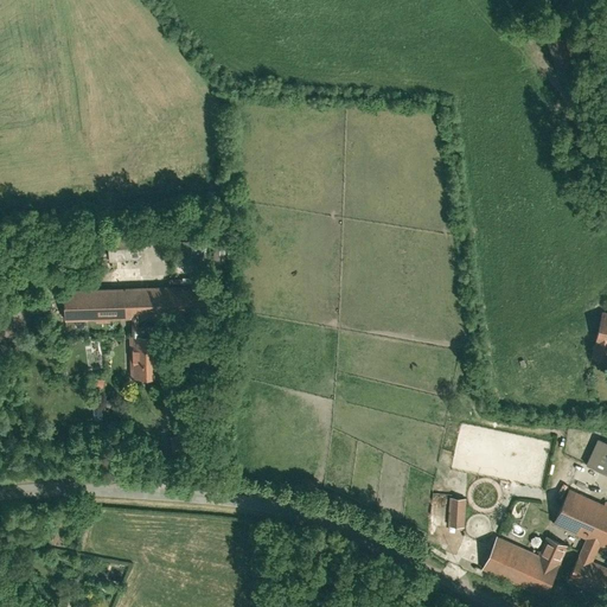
[(136,234),(107,237),(110,261),(139,257),(136,234)]
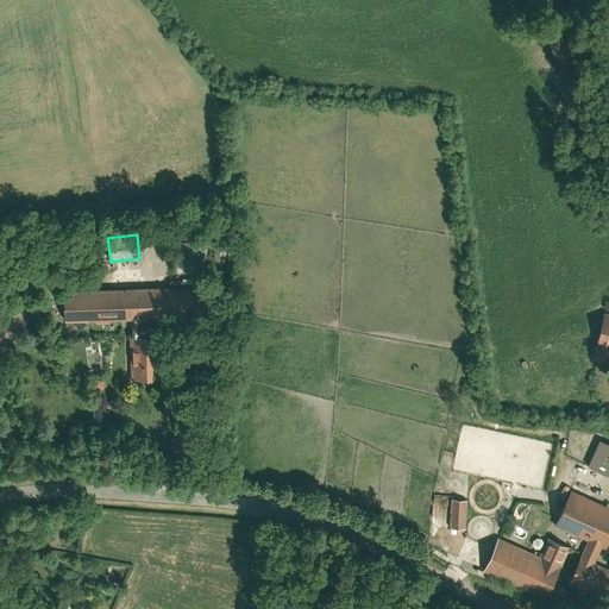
[(198,242),(184,243),(186,262),(199,261),(198,242)]
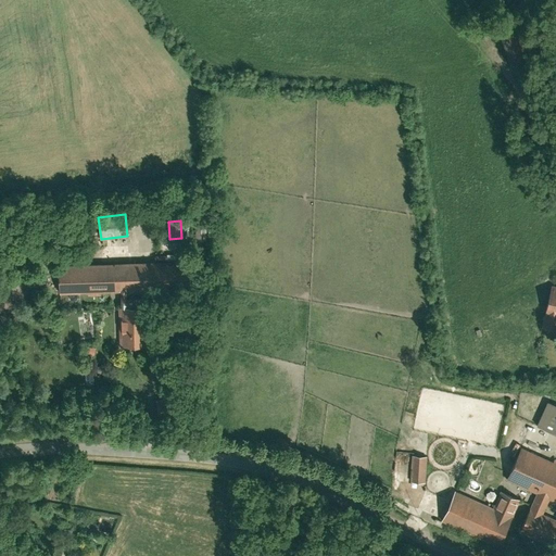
[(190,261),(59,264),(60,291),(191,288),(190,261)]
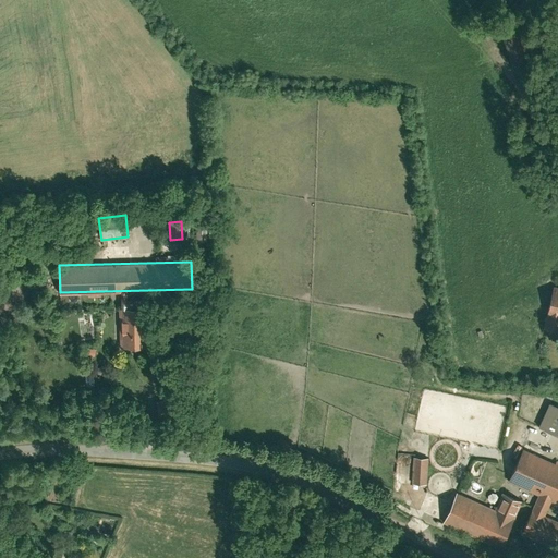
[(557,286),(554,284),(544,327),(557,330),(557,326),(557,286)]
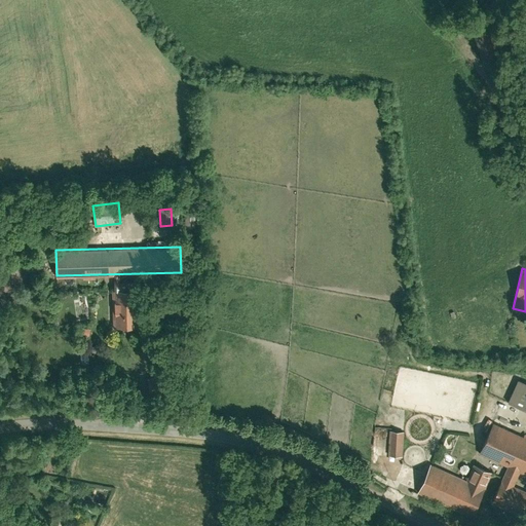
[(138,289),(112,290),(113,325),(139,324),(138,289)]
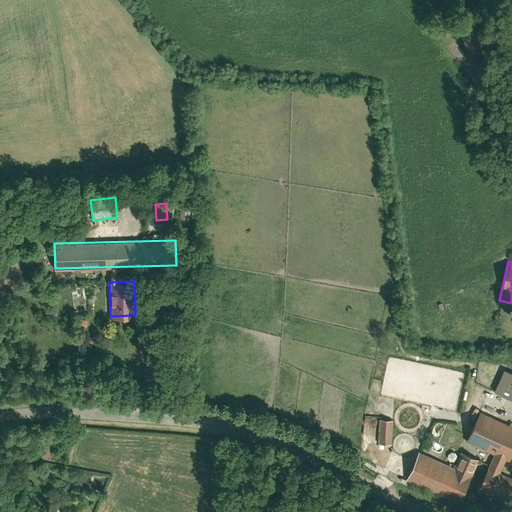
[(511,371),(504,368),(494,391),(511,398),(511,371)]
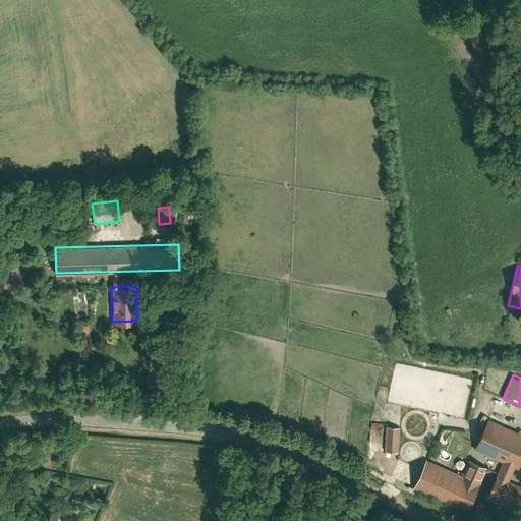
[(475,448),(503,460),(515,466),(520,468),(520,433),(488,419),(475,448)]
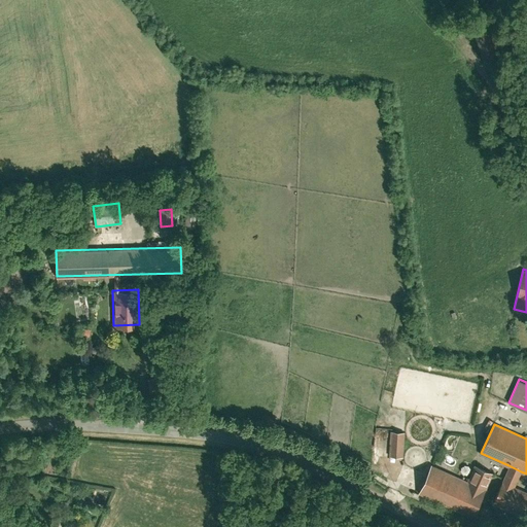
[(403,431),(390,431),(389,455),(402,455),(403,431)]
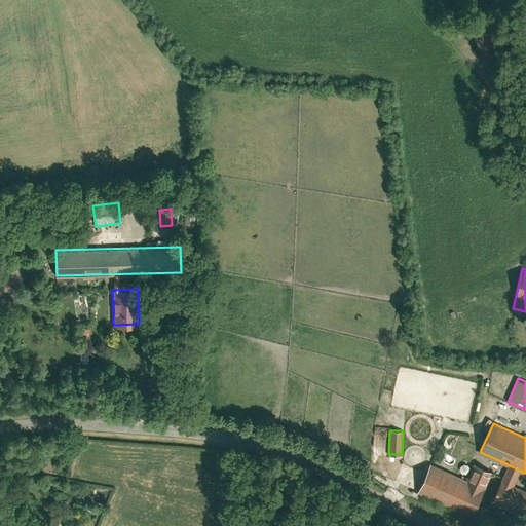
[(431,463),(419,490),(472,514),(490,471),(474,463),(467,479),(431,463)]
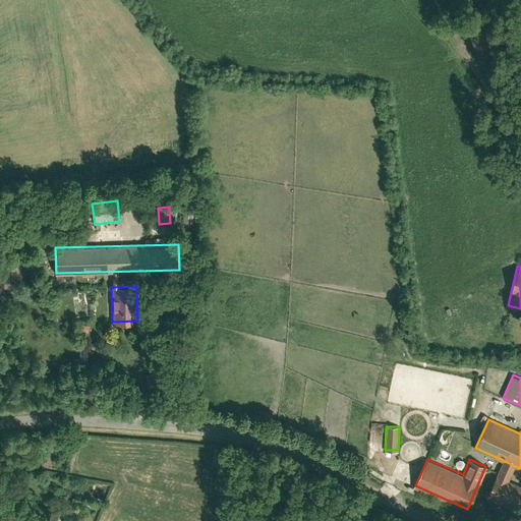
[(503,460),(486,496),(515,509),(520,496),(520,484),(509,479),(515,466),(503,460)]
